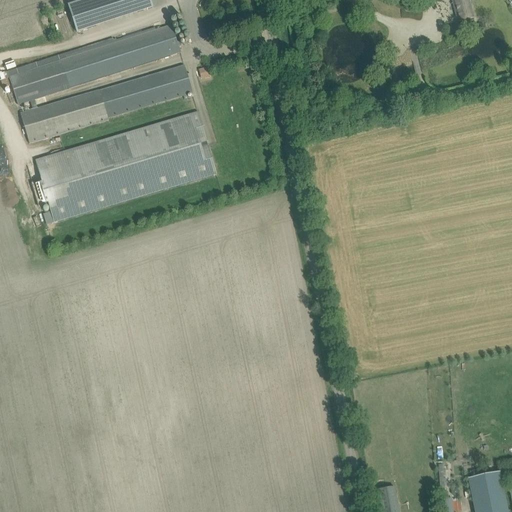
[(84,0),(68,5),(77,32),(153,8),(150,0),(84,0)]
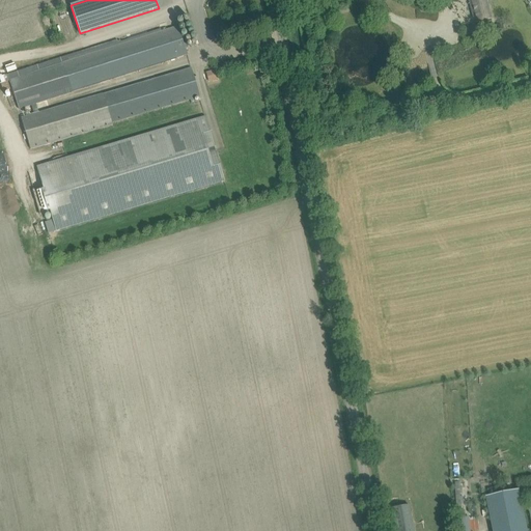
[(469,0),(475,23),(492,19),(486,0),(469,0)]
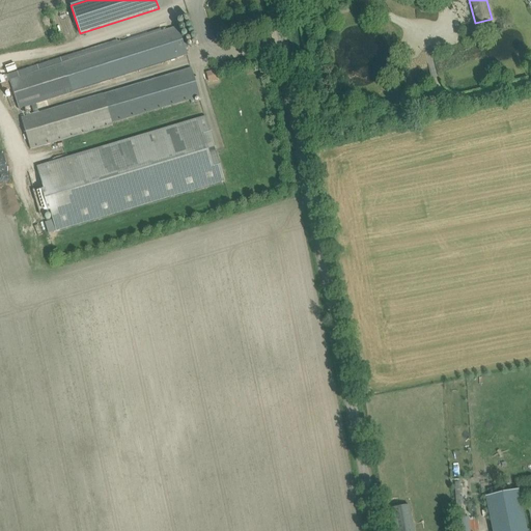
[(117,39),(4,76),(6,82),(7,82),(10,81),(17,103),(18,108),(19,108),(31,105),(35,115),(39,114),(36,103),(72,92),(177,58),(187,55),(177,27),(168,30),(162,32),(161,28),(121,42),(120,40),(117,42),(117,39)]
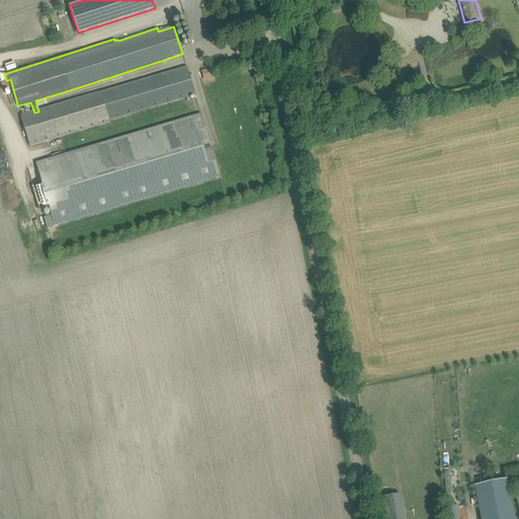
[(14,62),(5,65),(7,71),(16,68),(14,62)]
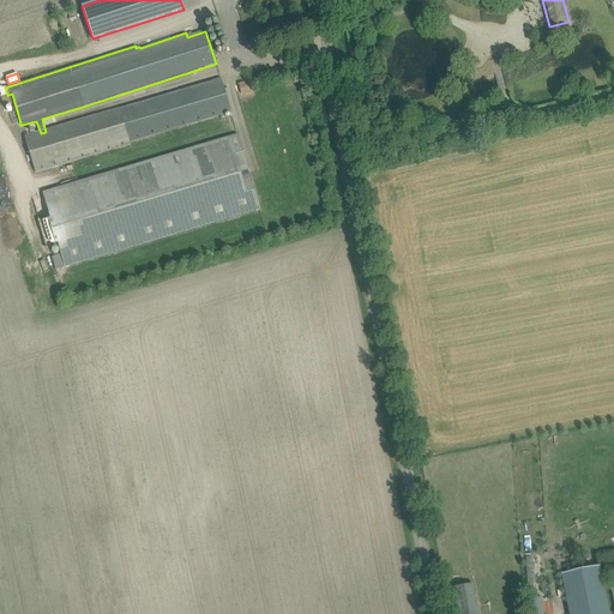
[(210,82),(120,109),(46,132),(41,133),(24,138),(35,173),(130,144),(128,142),(220,115),(230,112),(221,79),(210,82)]
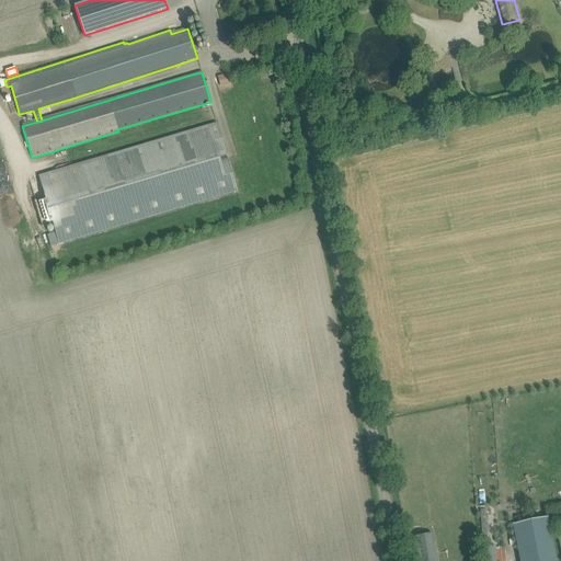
[(225,75),(217,77),(219,83),(229,80),(227,75),(225,75)]
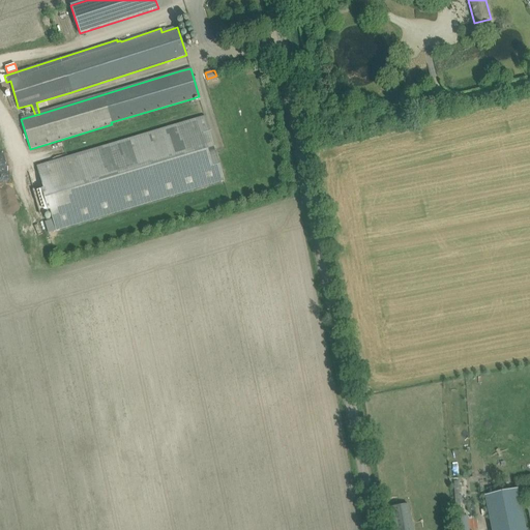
[(6,82),(0,84),(3,91),(9,90),(7,82),(6,82)]
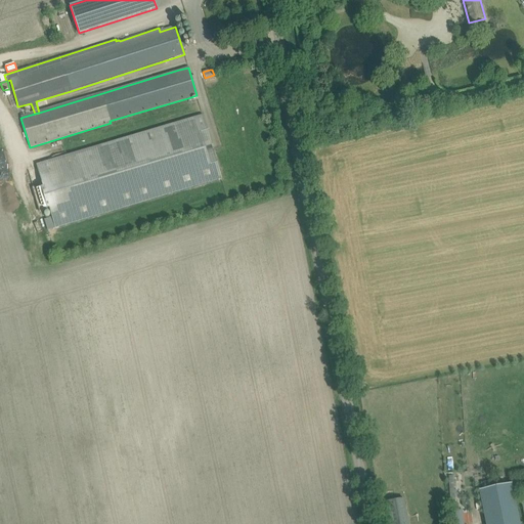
[(36,165),(42,185),(32,188),(40,214),(50,211),(55,228),(222,179),(203,115),(36,165)]
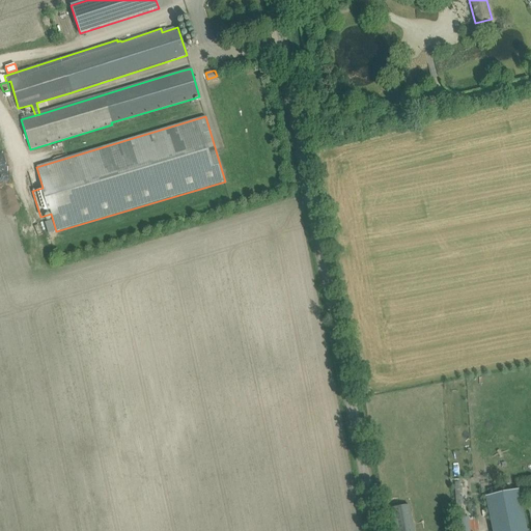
[(485,497),(492,530),(527,530),(519,490),(485,497)]
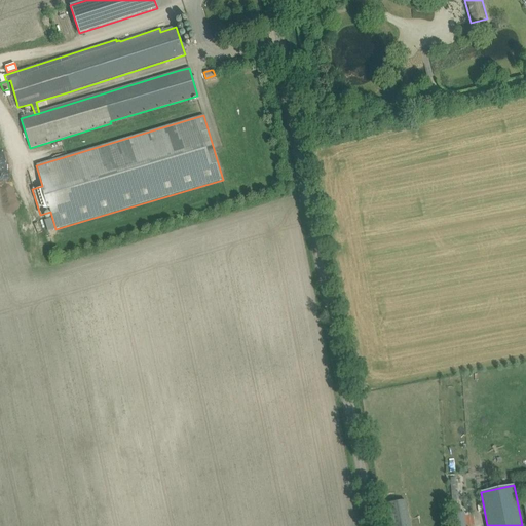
[(410,525),(406,499),(405,500),(389,502),(392,525),(410,525)]
